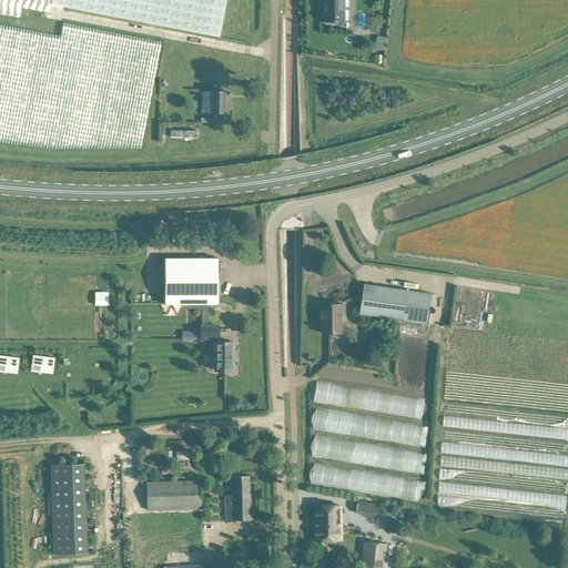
[(0,0),(0,13),(20,18),(22,9),(49,13),(51,4),(209,34),(220,37),(226,0),(0,0)]
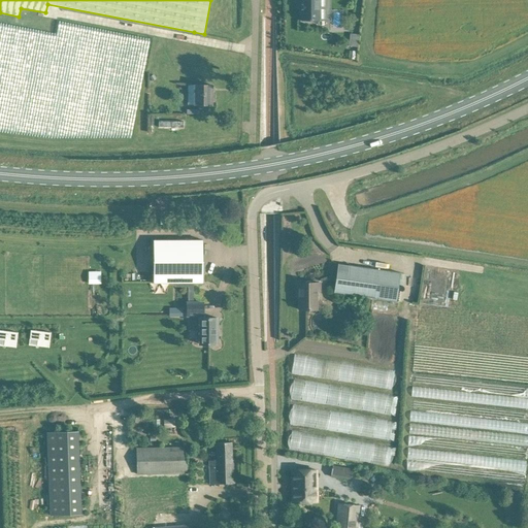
[(299,0),(299,5),(301,5),(301,21),(320,21),(319,0),(299,0)]
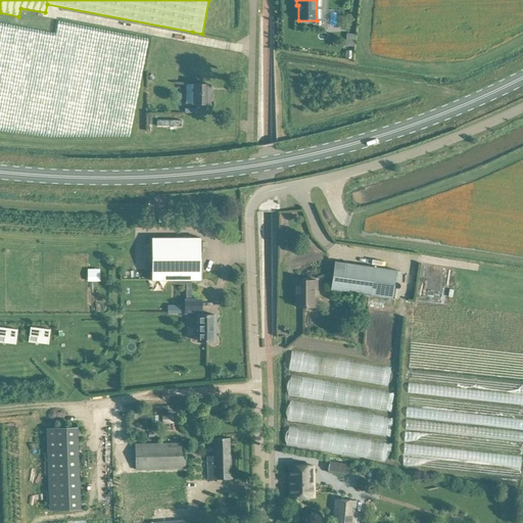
[(316,0),(317,20),(326,20),(326,0),(316,0)]
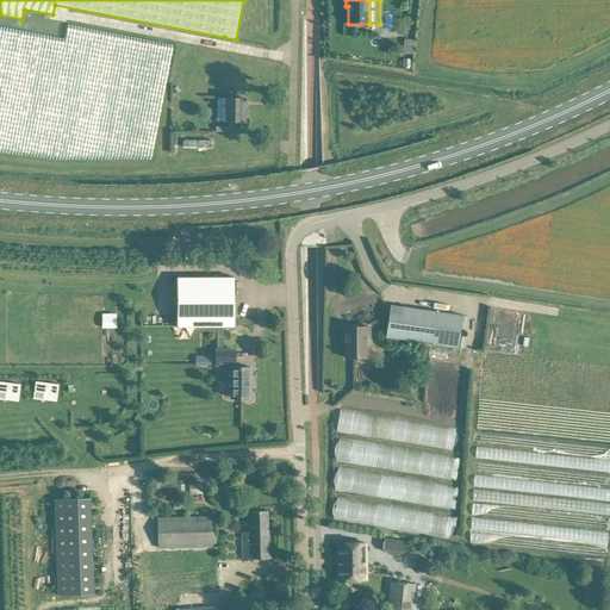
[(67,24),(61,38),(0,26),(0,154),(1,155),(61,160),(151,161),(170,44),(67,24)]
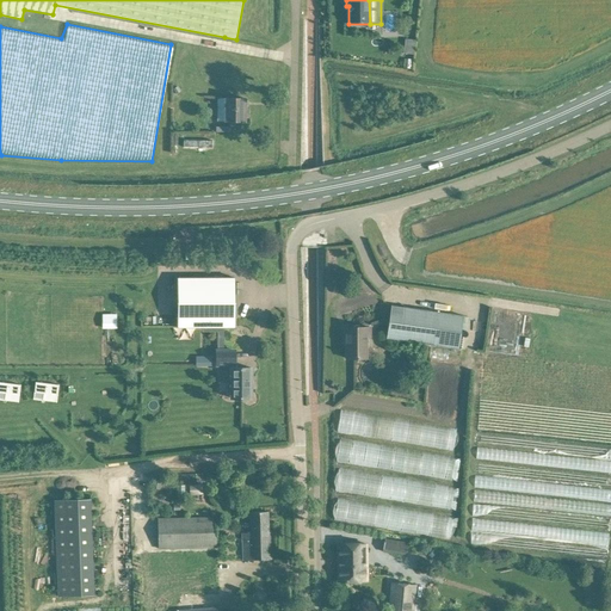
[(407,41),(406,54),(414,55),(415,42),(407,41)]
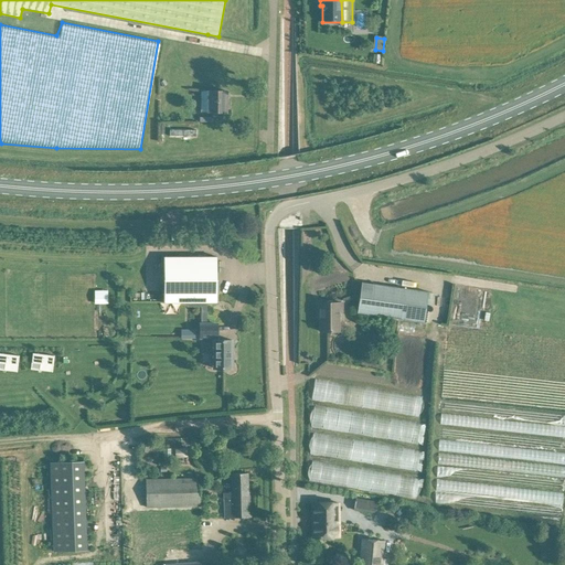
[(226,92),(215,92),(209,92),(209,113),(226,113),(226,92)]
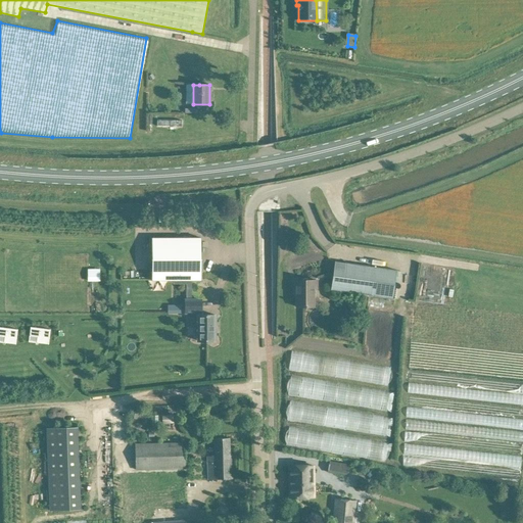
[(201,238),(191,238),(151,238),(151,280),(201,280),(201,238)]
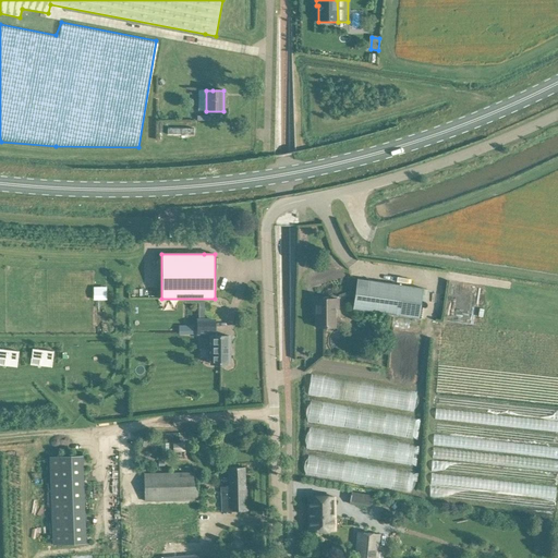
[(423,289),(368,281),(358,279),(353,310),(419,319),(423,289)]
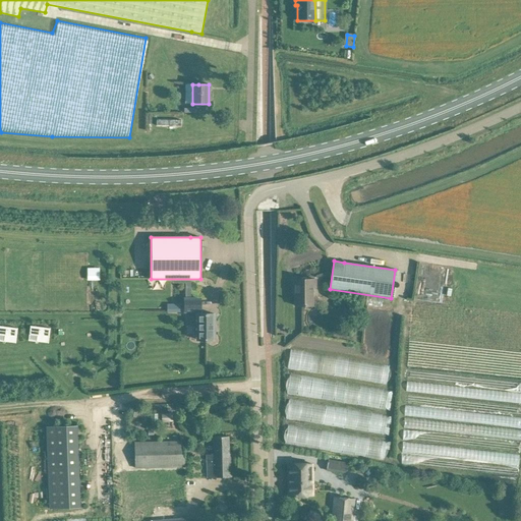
[(441,268),(422,266),(416,300),(435,303),(441,268)]
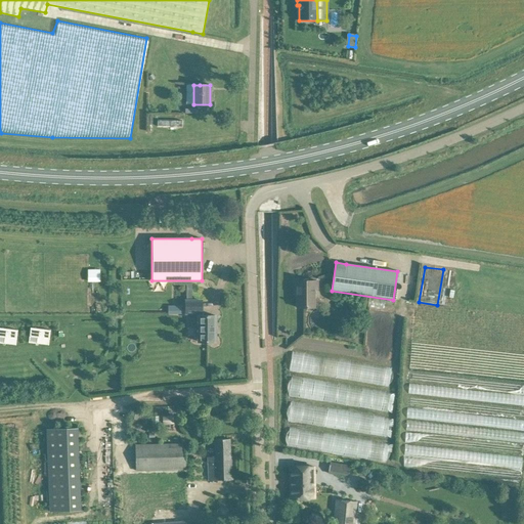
[(297,290),(297,296),(297,307),(315,307),(315,291),(318,291),(318,280),(296,280),(295,290),(297,290)]
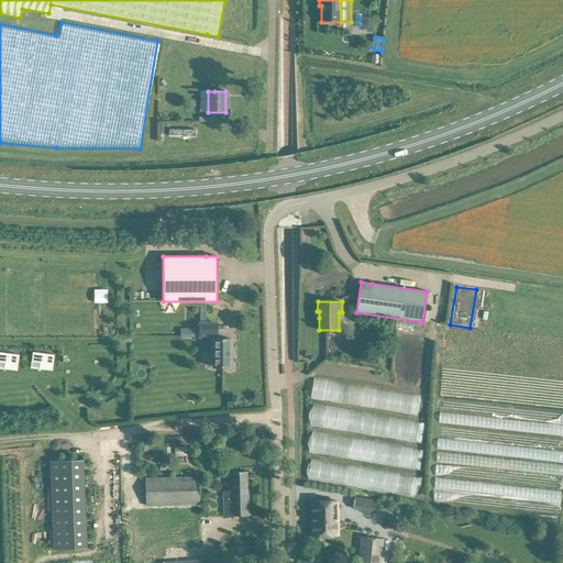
[(217,323),(199,323),(199,337),(205,337),(205,342),(213,342),(213,353),(213,367),(231,367),(231,339),(217,339),(217,323)]
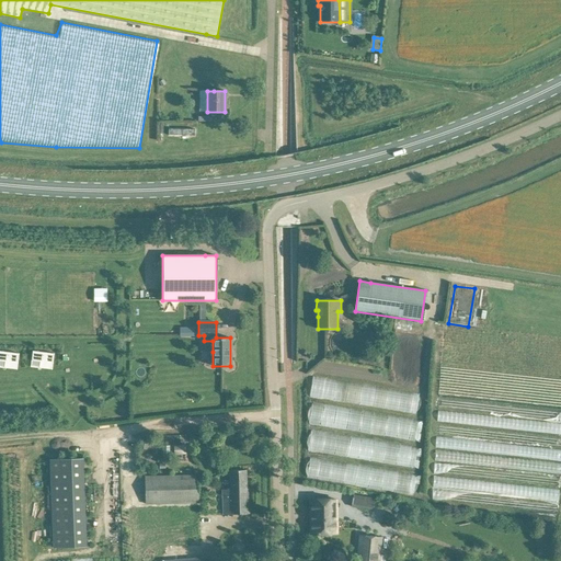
[(476,342),(468,346),(470,352),(479,347),(476,342)]
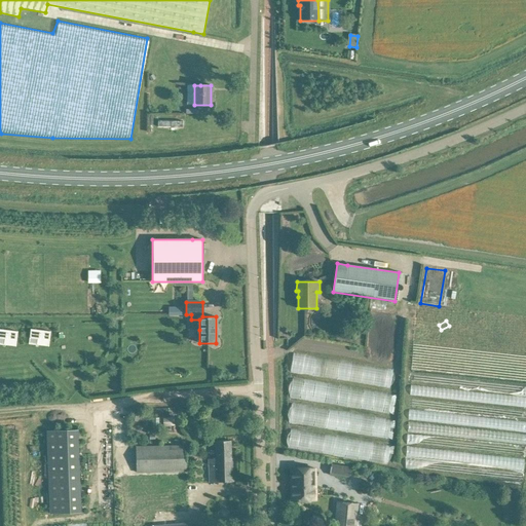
[(483,334),(483,326),(459,325),(458,334),(483,334)]
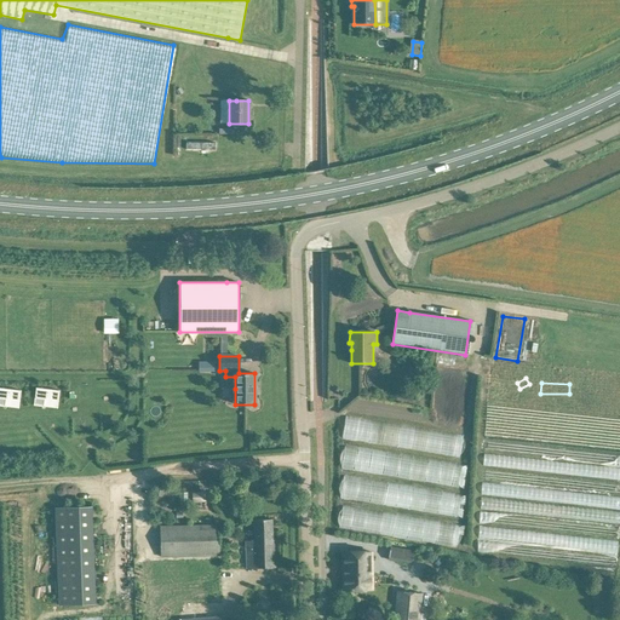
[(537,397),(537,408),(572,409),(572,399),(537,397)]
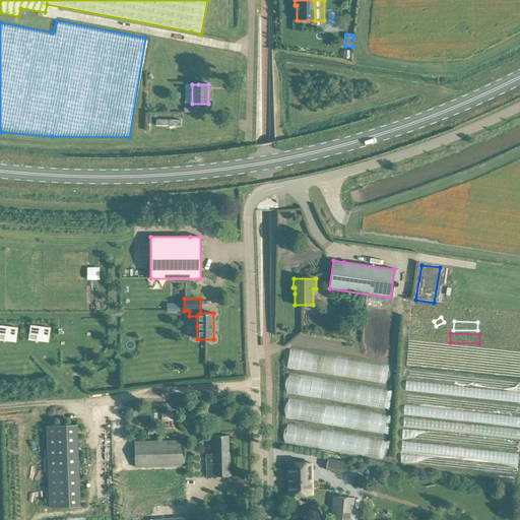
[(295,359),(370,370),(372,356),(297,346),(295,359)]
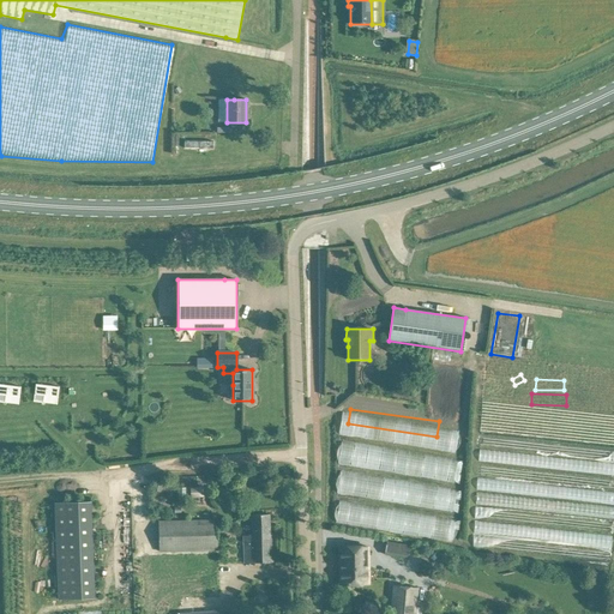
[(563,410),(529,409),(529,417),(561,420),(563,410)]
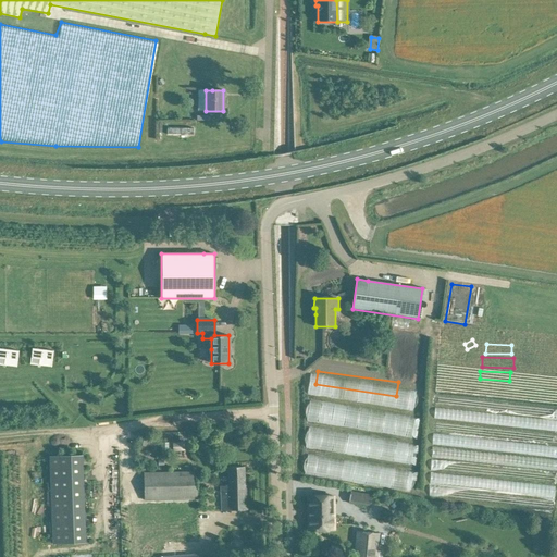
[(443,380),(442,386),(461,390),(462,383),(443,380)]
